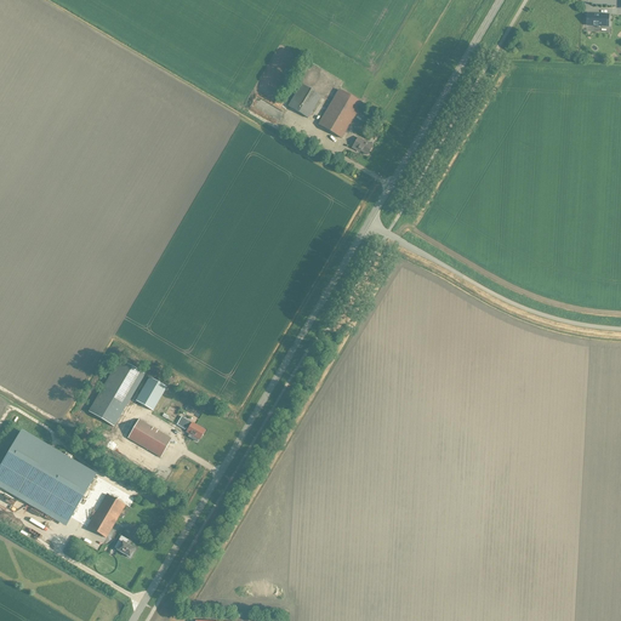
[(551,23),(553,24),(559,13),(546,5),(539,18),(550,24),(551,23)]
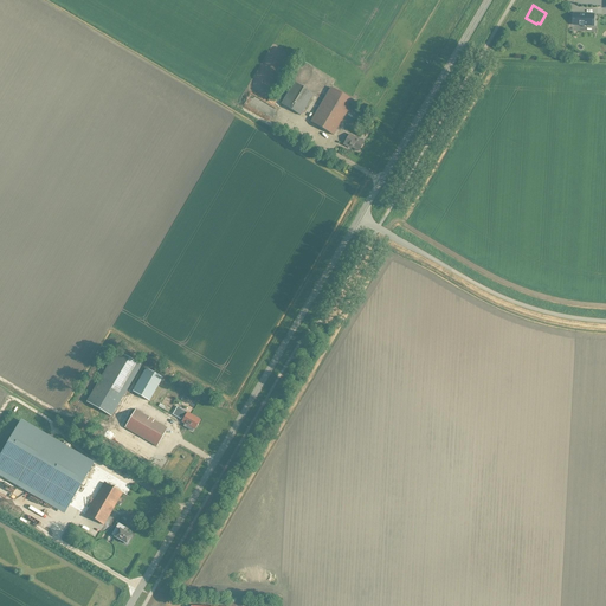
[(594,14),(574,13),(573,25),(581,25),(581,21),(587,21),(587,25),(593,26),(594,14)]
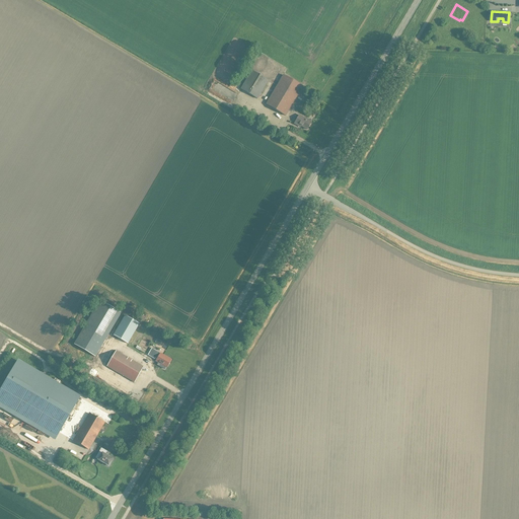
[(257,98),(268,80),(251,70),(240,89),(257,98)]
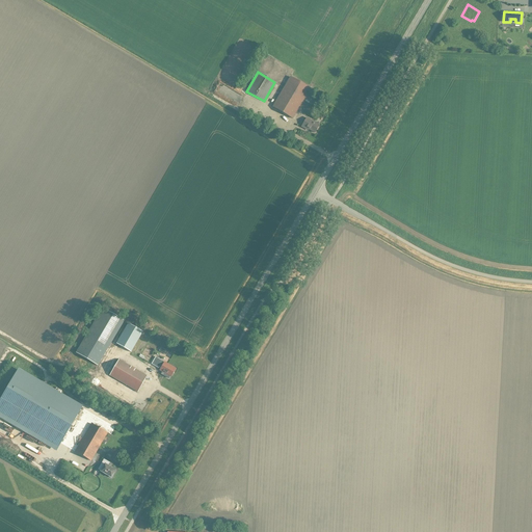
[(292,118),(310,88),(290,77),(272,107),(292,118)]
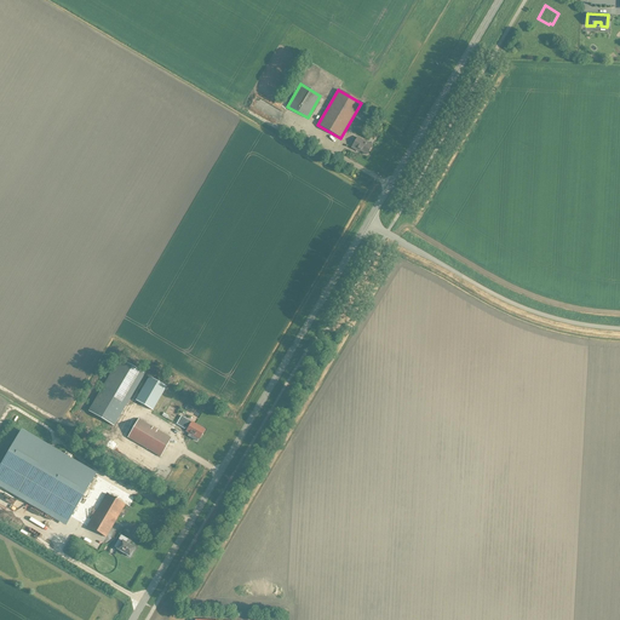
[(367,155),(372,145),(357,137),(351,148),(356,150),(356,149),(367,155)]
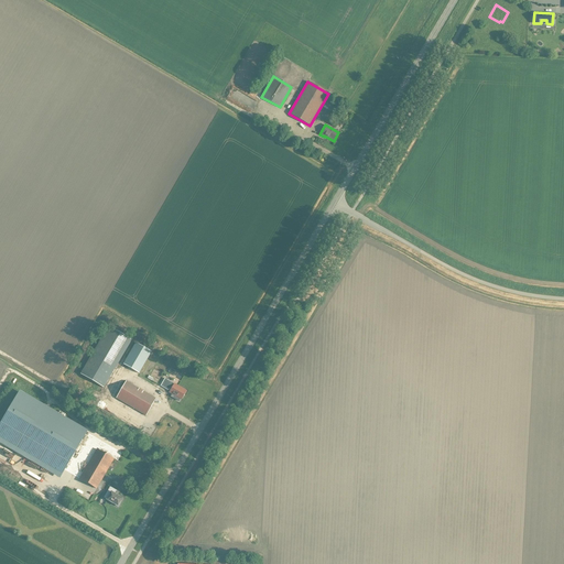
[(108,326),(80,373),(104,388),(131,340),(108,326)]
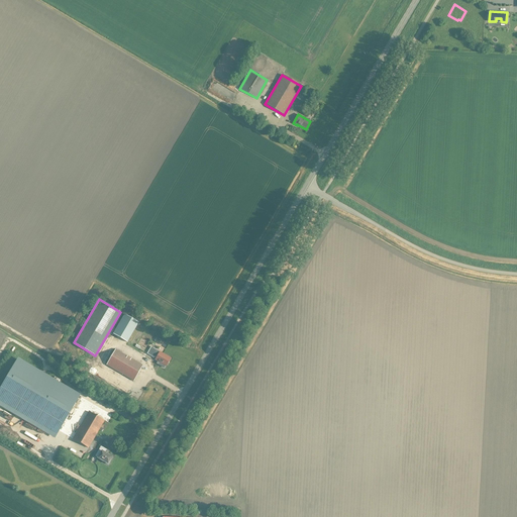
[(127,342),(138,322),(124,314),(113,334),(127,342)]
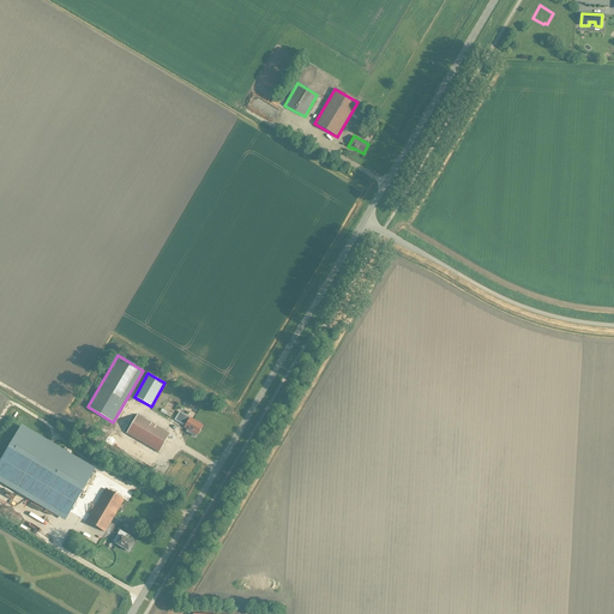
[(197,434),(203,426),(180,411),(174,420),(182,425),(184,423),(186,425),(185,427),(197,434)]
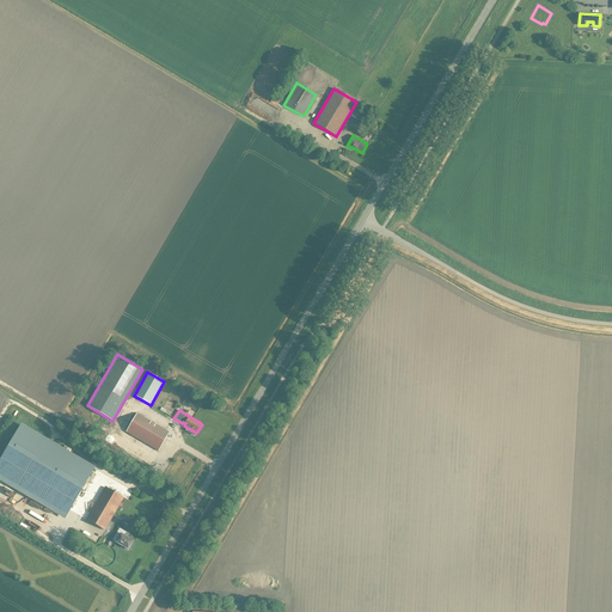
[(158,451),(169,433),(136,414),(126,432),(158,451)]
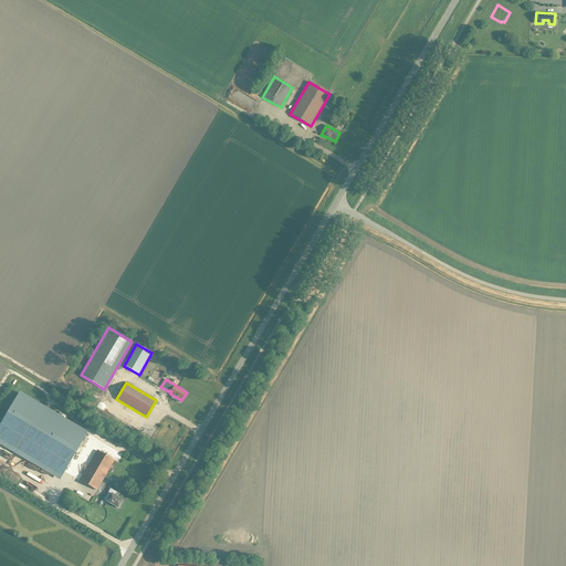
[(20,394),(0,427),(0,432),(64,471),(86,432),(20,394)]
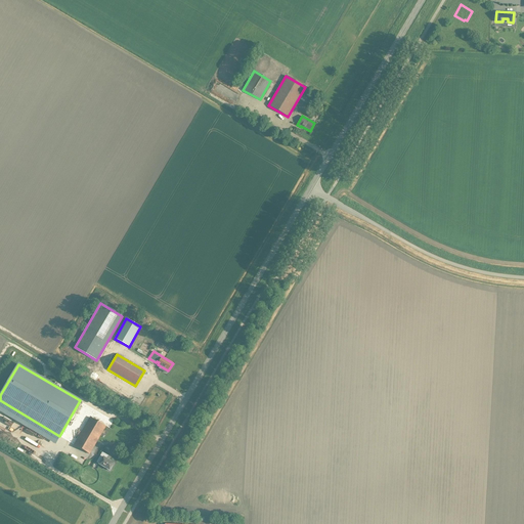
[(74,444),(89,453),(105,427),(90,418),(74,444)]
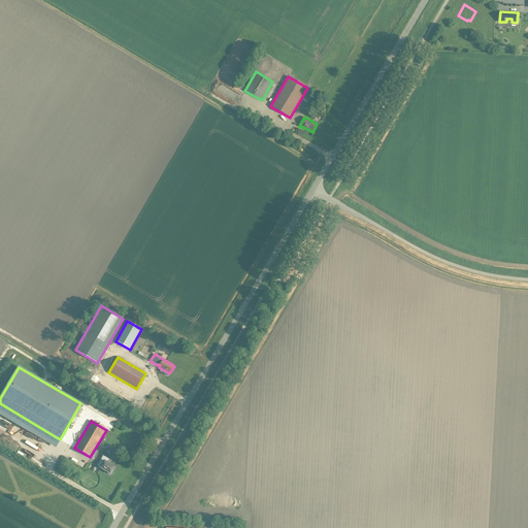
[(100,467),(106,471),(106,472),(110,474),(112,471),(111,470),(114,466),(110,464),(107,462),(109,460),(103,456),(100,461),(103,462),(100,467)]
